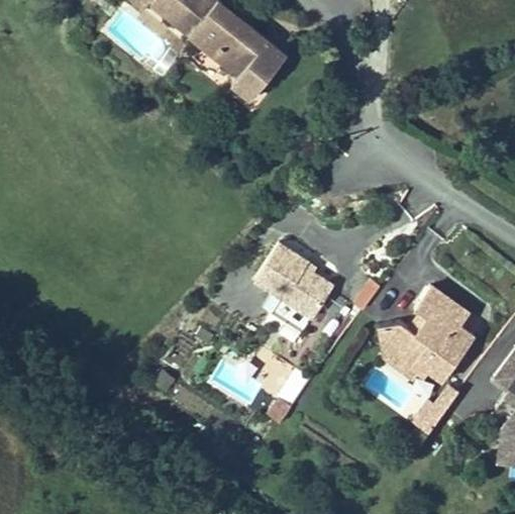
[(136,0),(147,8),(153,0),(136,0)]
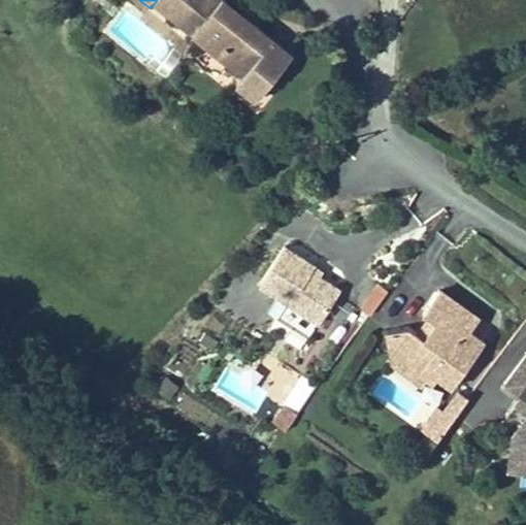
[(157,0),(151,8),(190,40),(194,36),(223,0),(157,0)]
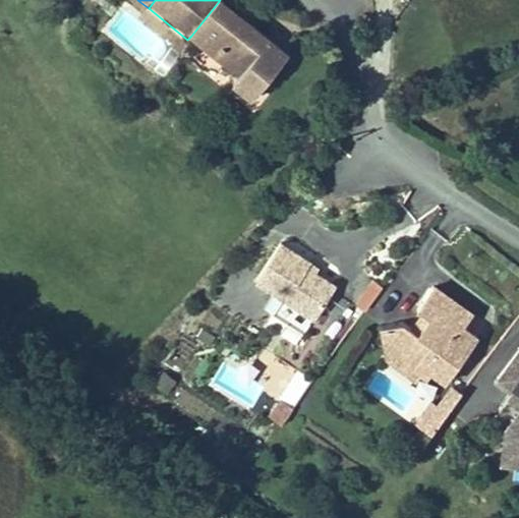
[(270,40),(220,0),(191,36),(242,76),(232,89),(252,105),(282,69),(260,52),(270,40)]
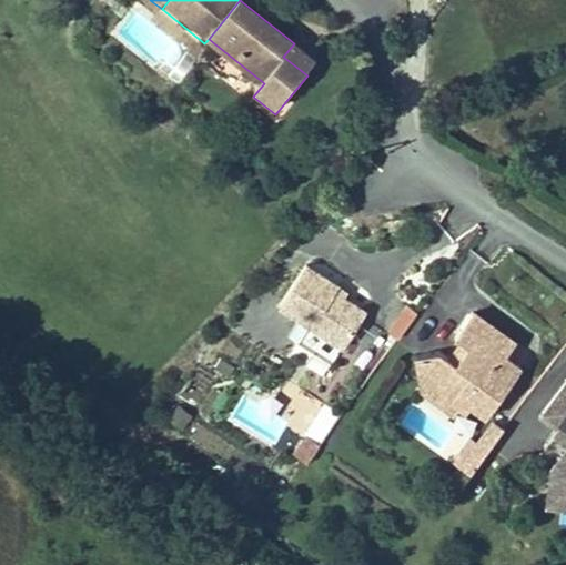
[(307,76),(317,62),(294,43),(283,57),(307,76)]
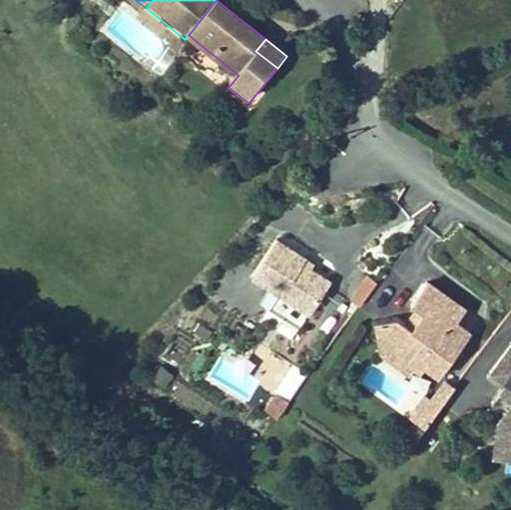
[(306,261),(307,260),(278,240),(253,277),(280,295),(311,315),(332,283),(312,270),(304,265),(306,261)]
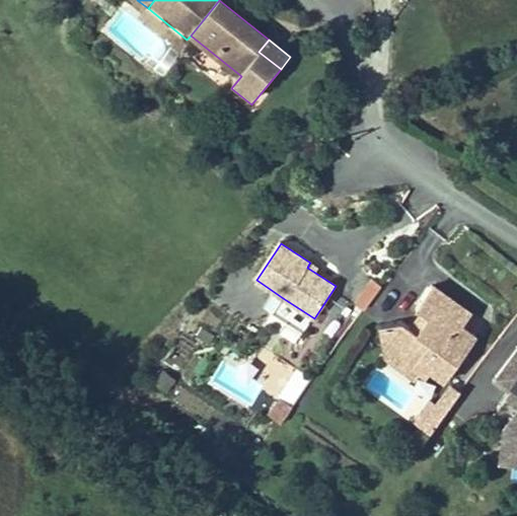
[(309,264),(307,268),(315,273),(318,269),(309,264)]
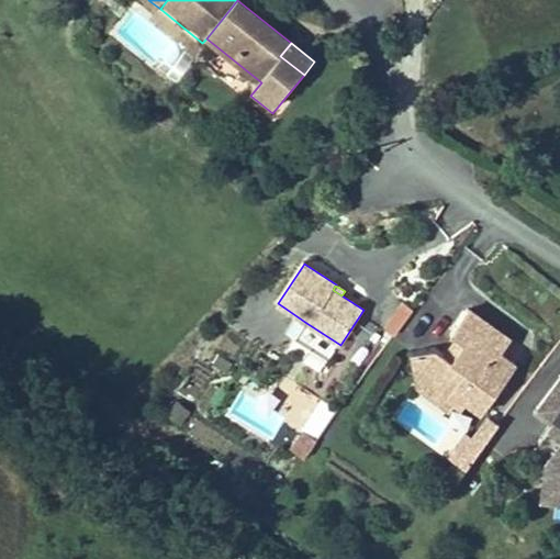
[(414,357),(421,392),(435,390),(459,405),(466,410),(469,404),(485,415),(517,366),(501,355),(511,343),(490,328),(467,313),(450,338),(458,344),(463,347),(452,364),(447,360),(437,353),(414,357)]
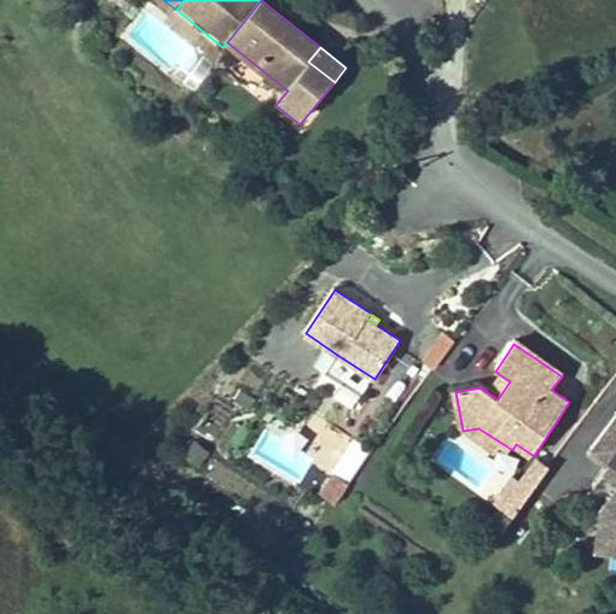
[(361,399),(375,379),(337,355),(324,374),(361,399)]
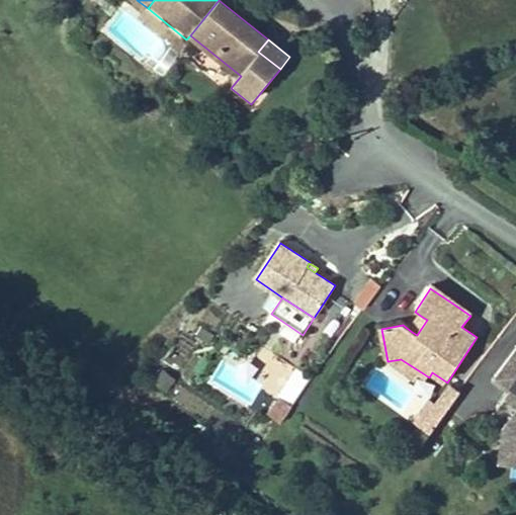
[(417,335),(427,320),(422,317),(412,332),(417,335)]
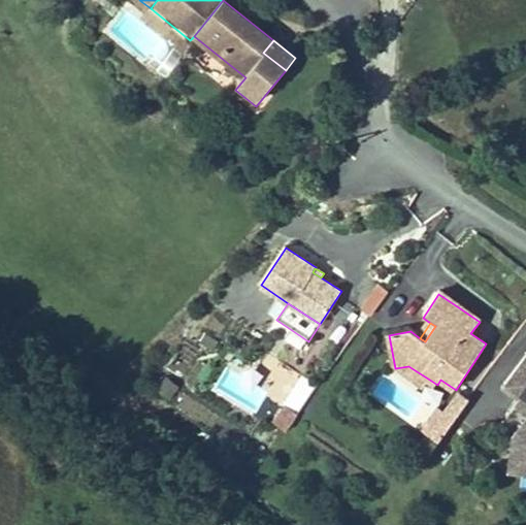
[(256,408),(269,389),(255,380),(259,373),(230,355),(214,381),(256,408)]
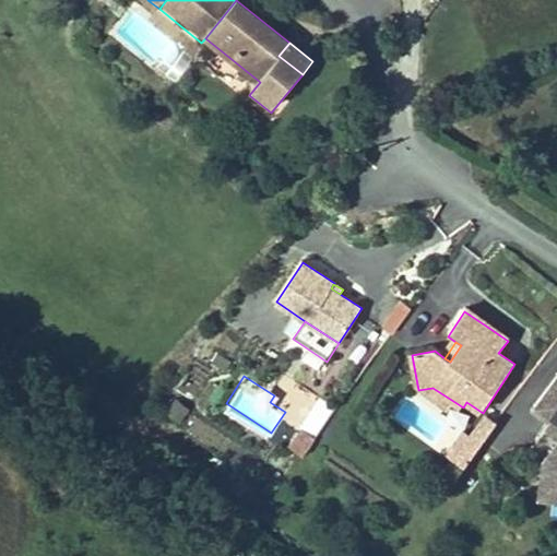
[(556,445),(547,457),(556,463),(554,505),(556,505),(556,380),(536,410),(555,422),(548,430),(556,436),(556,445)]
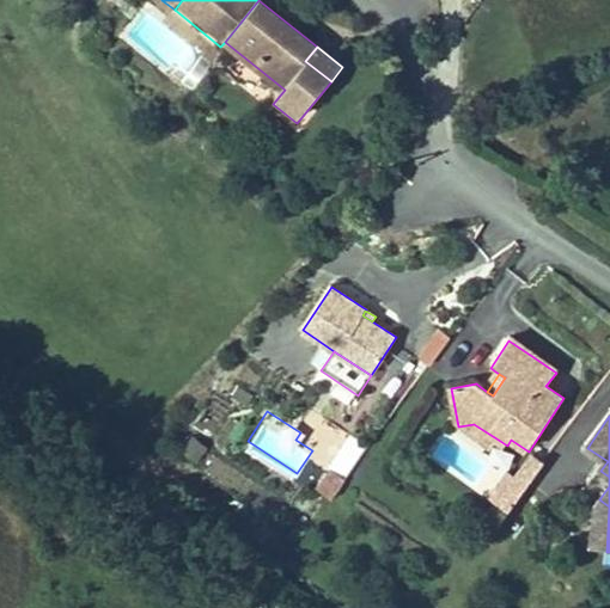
[(493,450),(500,441),(474,424),(458,427),(493,450)]
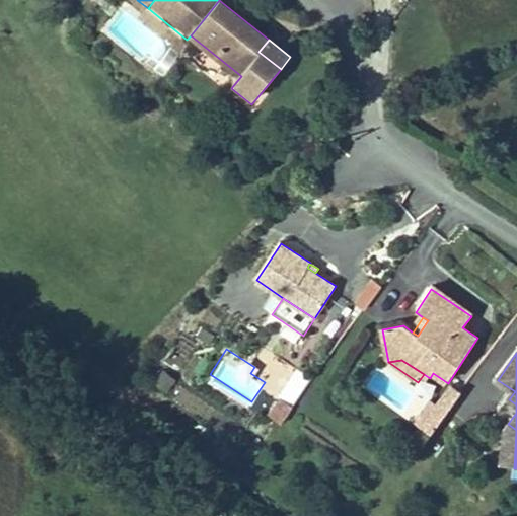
[(293,369),(282,387),(293,394),(304,376),(293,369)]
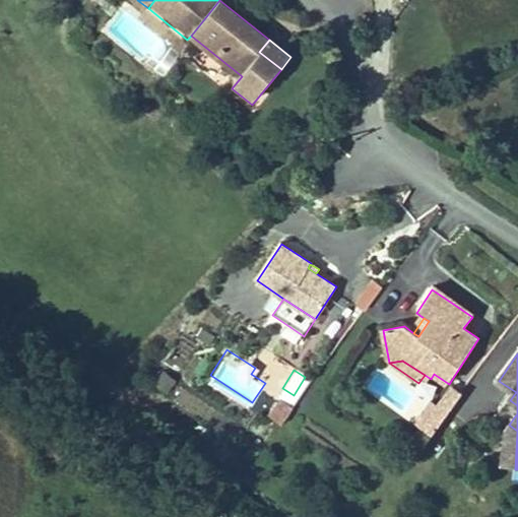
[(268,407),(280,416),(294,399),(281,389),(268,407)]
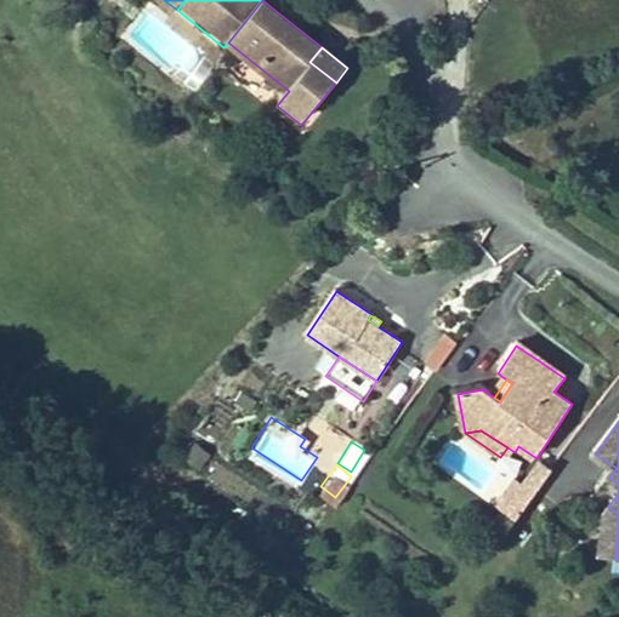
[(601,560),(615,560),(618,514),(608,507),(603,514),(601,560)]
